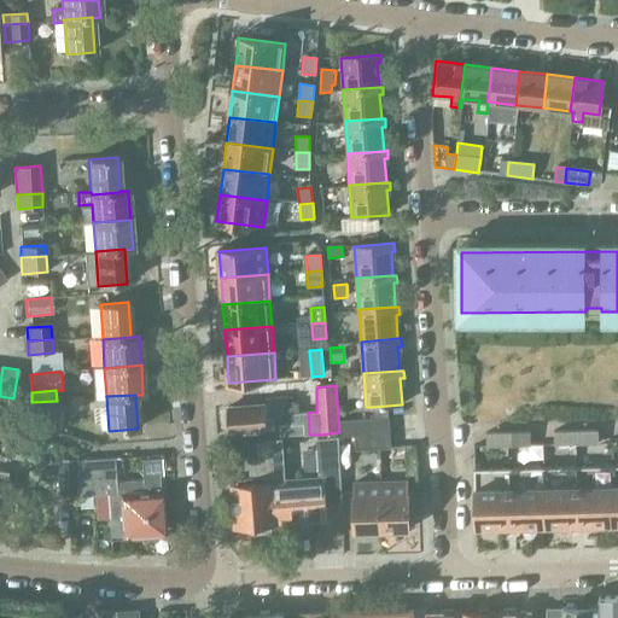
[(57,401),(31,402),(34,419),(58,418),(57,401)]
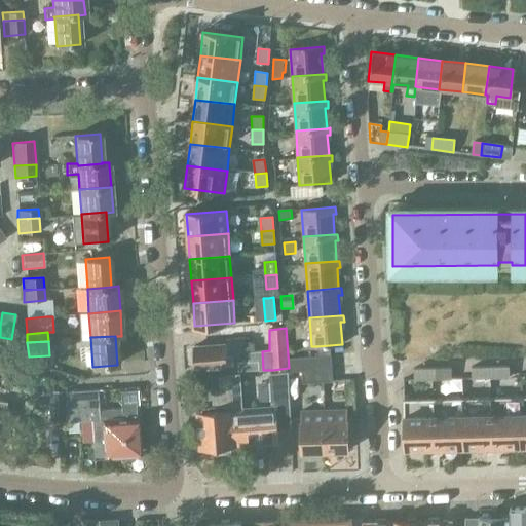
[(263,370),(262,351),(254,352),(253,343),(243,344),(245,353),(247,352),(248,363),(238,363),(238,371),(263,370)]
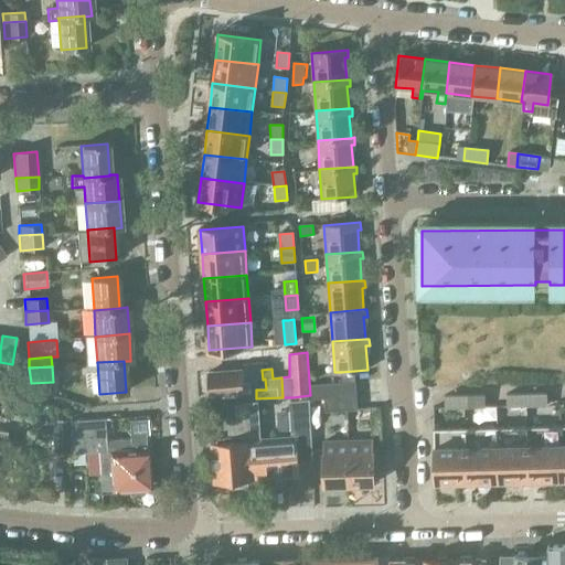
[(222,393),(222,394),(251,393),(251,383),(244,384),(243,371),(208,373),(209,394),(222,393)]
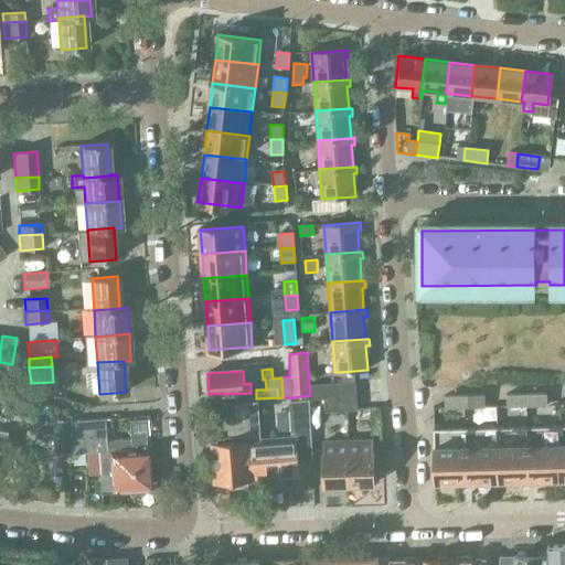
[(354,371),(341,372),(342,383),(355,382),(354,371)]
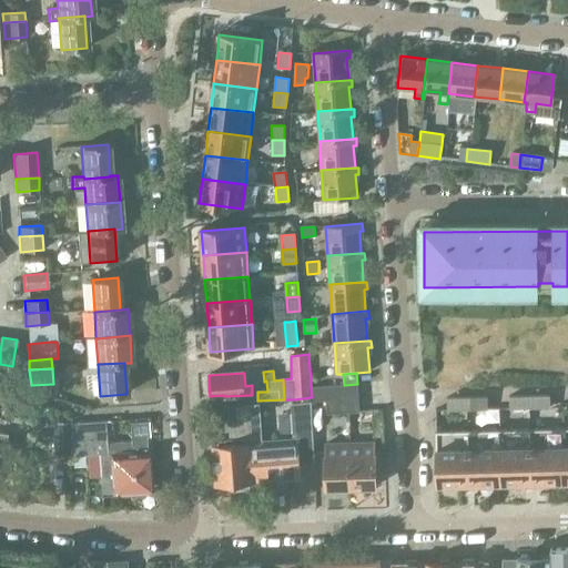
[(313,402),(326,401),(358,398),(357,384),(344,385),(312,388),(313,402)]
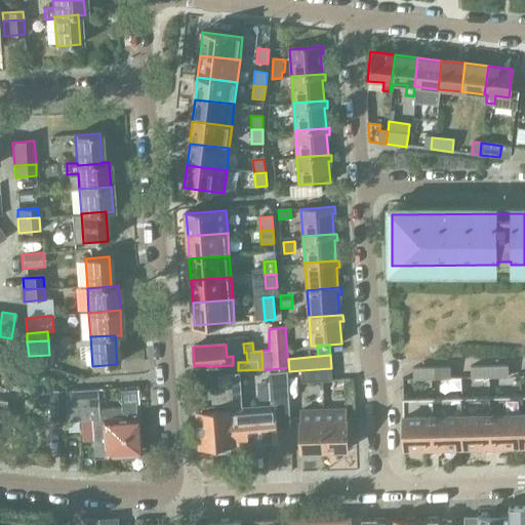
[(489,377),(489,366),(470,367),(470,378),(489,377)]
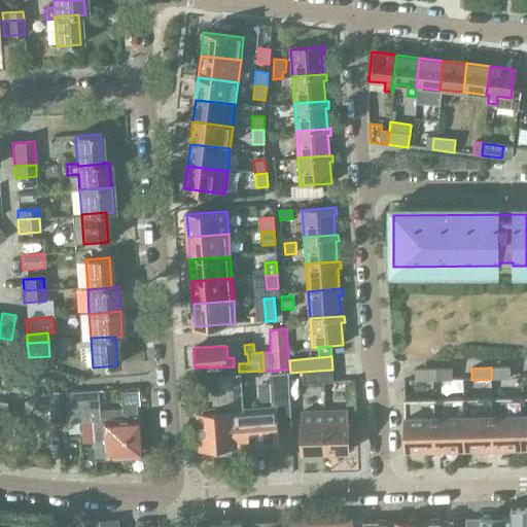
[(508,367),(491,367),(491,379),(508,379),(508,367)]
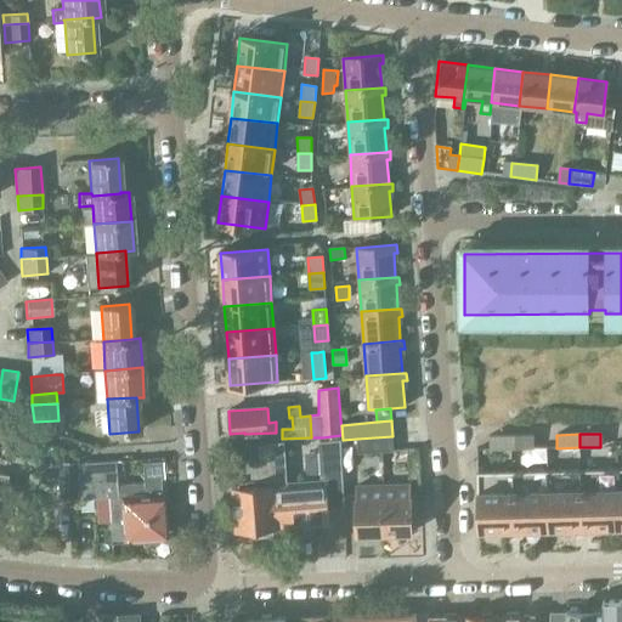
[(532,435),(512,436),(512,450),(532,448),(532,435)]
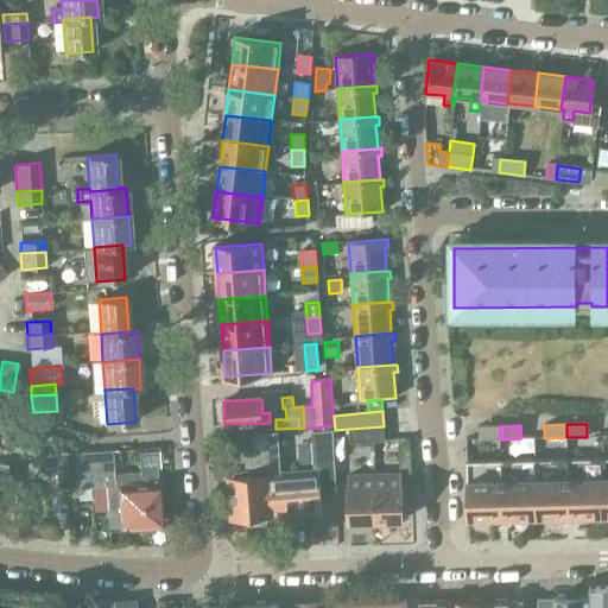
[(349,429),(350,444),(385,442),(384,426),(349,429)]
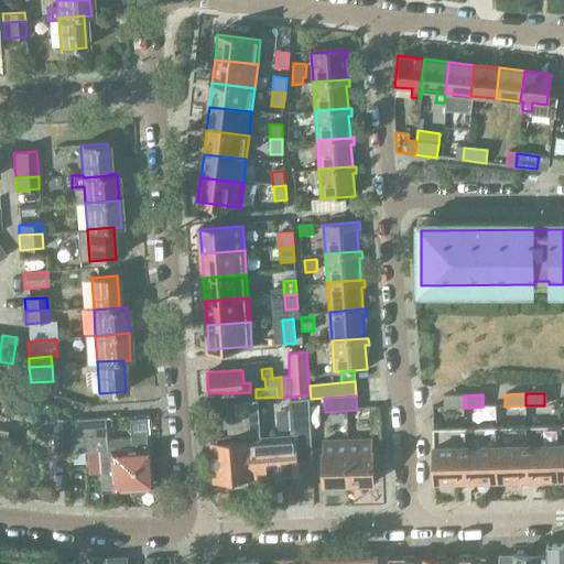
[(464,408),(464,396),(443,396),(443,408),(464,408)]
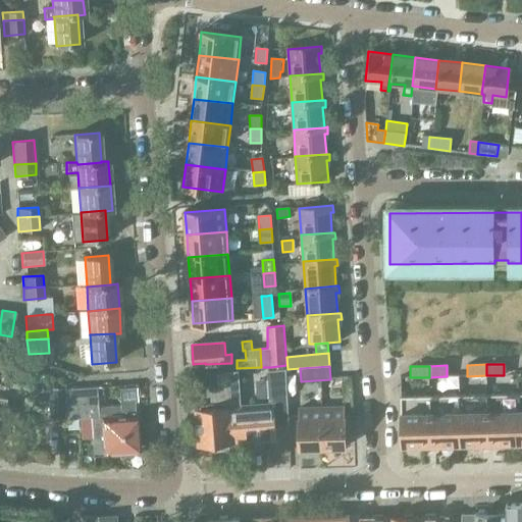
[(285,370),(268,371),(270,400),(286,399),(285,370)]
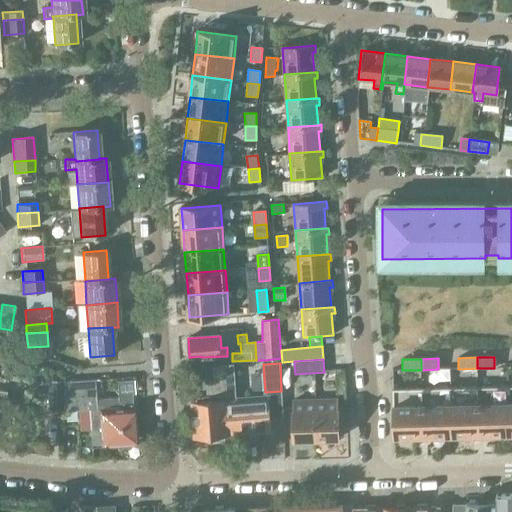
[(197,402),(192,402),(195,438),(213,437),(224,436),(228,436),(228,435),(271,432),(270,419),(268,396),(265,397),(235,399),(233,366),(213,367),(214,368),(214,381),(207,381),(208,396),(196,397),(197,402)]
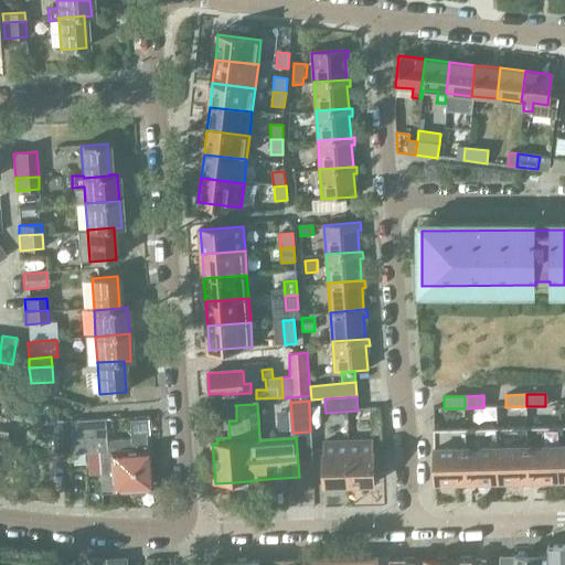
[(145,435),(148,435),(148,419),(129,420),(130,445),(135,445),(135,448),(146,447),(145,435)]
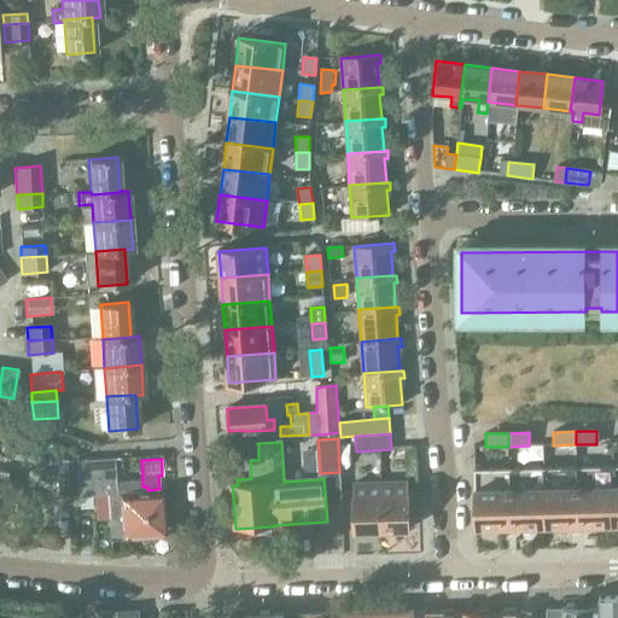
[(114,460),(76,462),(75,496),(99,494),(115,494),(114,460)]
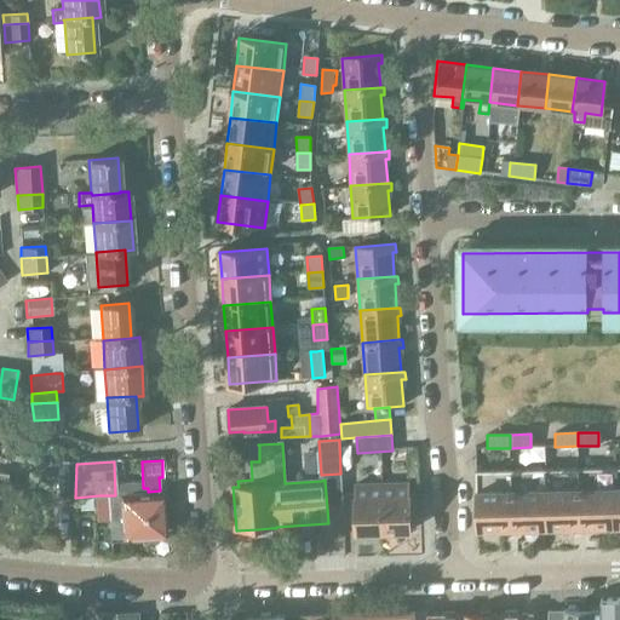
[(59,463),(59,498),(75,498),(76,464),(59,463)]
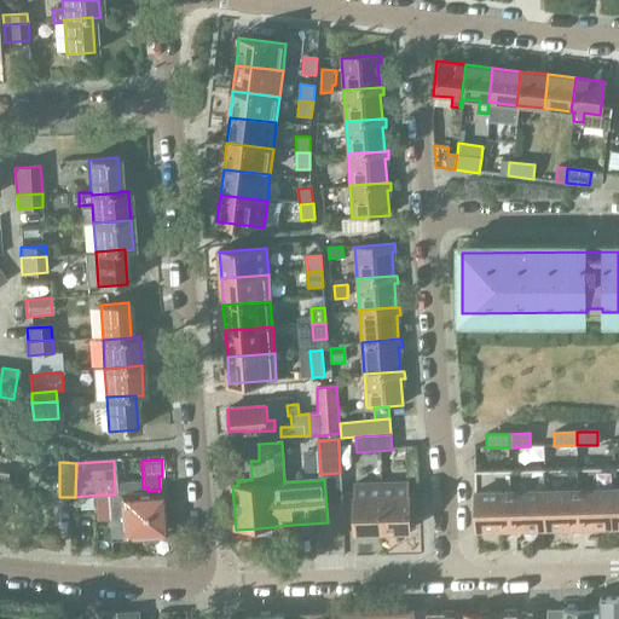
[(612,467),(577,468),(579,526),(613,525),(612,467)]
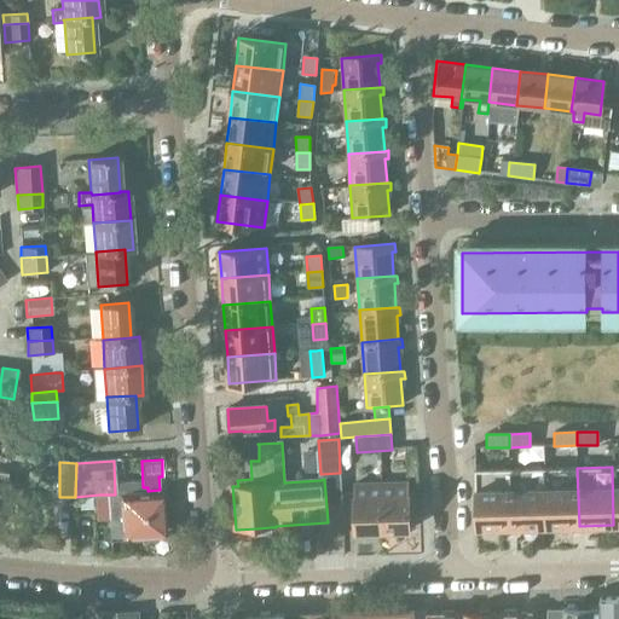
[(579,526),(577,468),(543,469),(545,527),(579,526)]
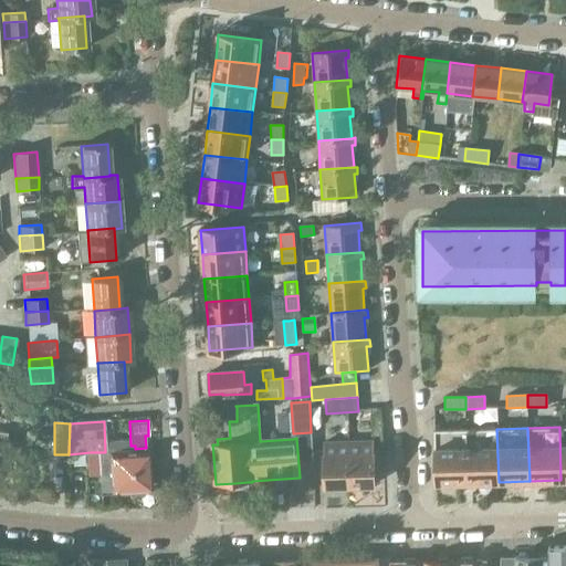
[(465,483),(464,429),(433,430),(435,483),(465,483)]
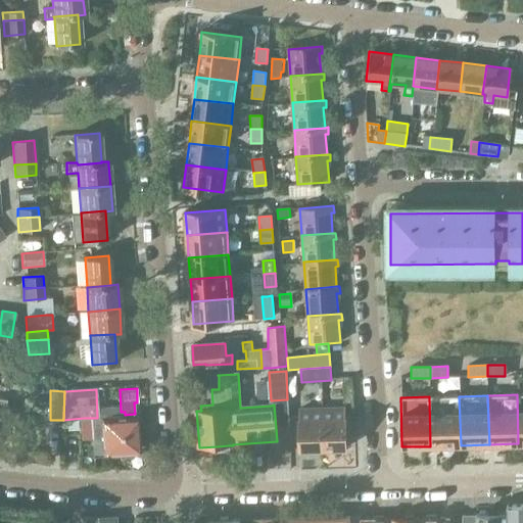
[(459,396),(429,396),(430,446),(461,445),(459,396)]
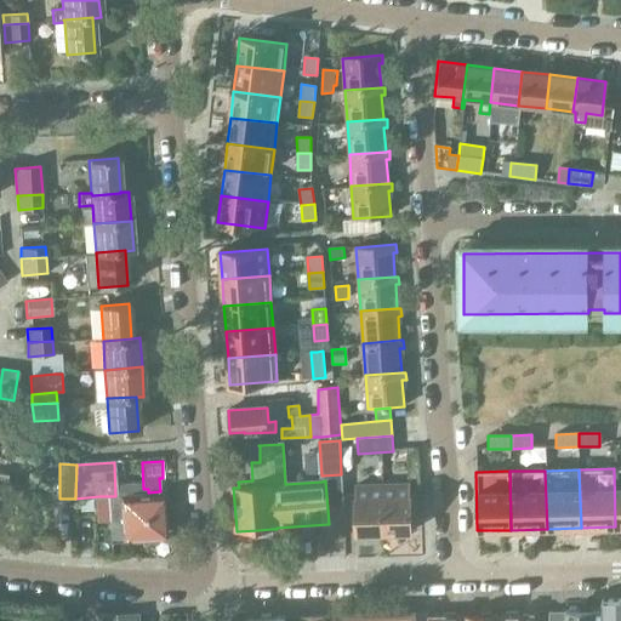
[(382,534),(381,485),(354,486),(355,534),(382,534)]
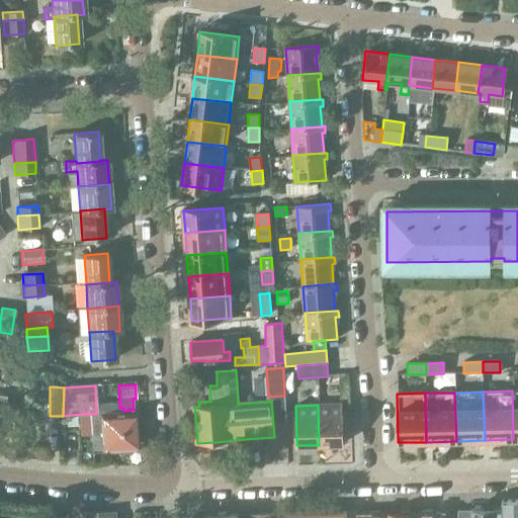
[(341,405),(318,405),(319,445),(342,444),(341,405)]
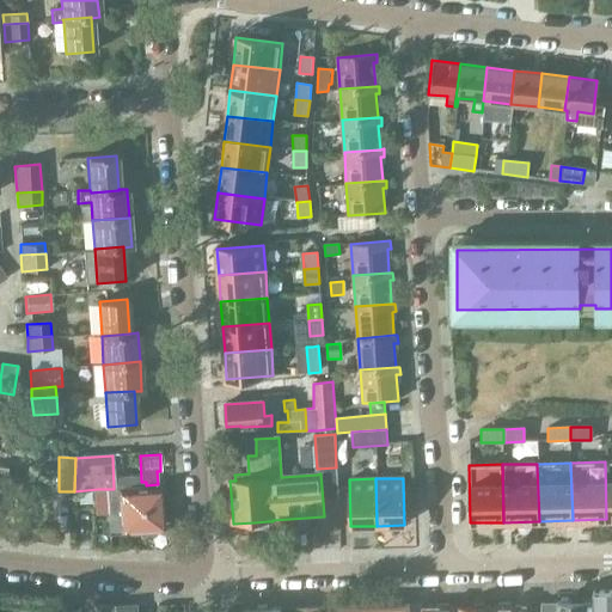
[(159,514),(158,489),(121,491),(122,505),(109,505),(110,530),(142,528),(142,532),(155,531),(155,527),(160,527),(160,522),(164,522),(163,514),(159,514)]
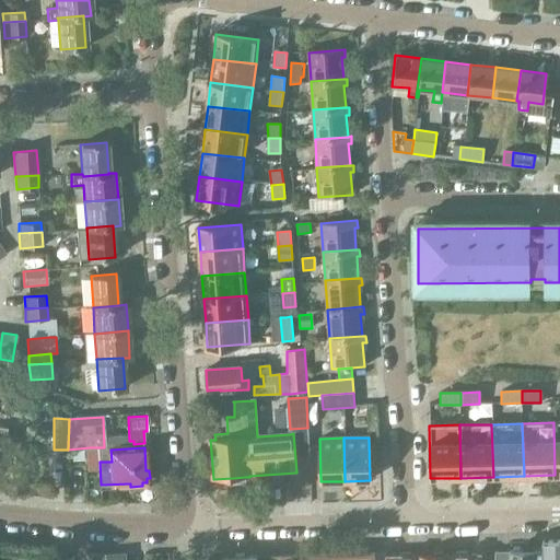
[(541,559),(559,559),(559,541),(543,543),(543,550),(541,559)]
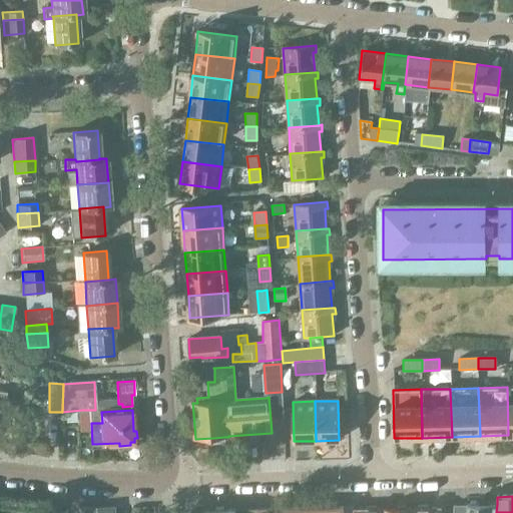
[(496,512),(497,504),(453,505),(453,512),(496,512)]
